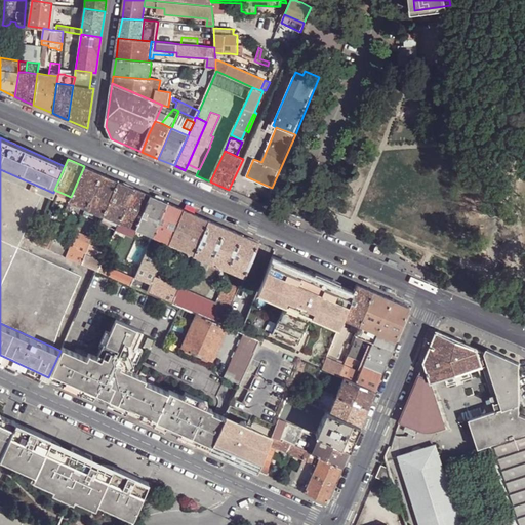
[(101,173),(84,166),(71,197),(70,200),(86,207),(101,173)]
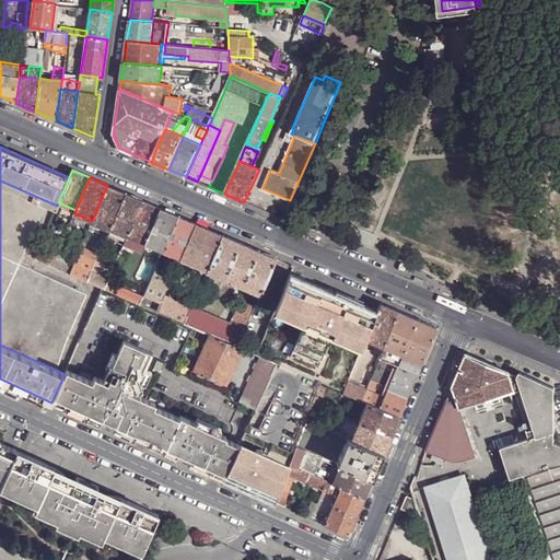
[(47,201),(0,181),(0,345),(54,369),(88,293),(20,264),(47,201)]
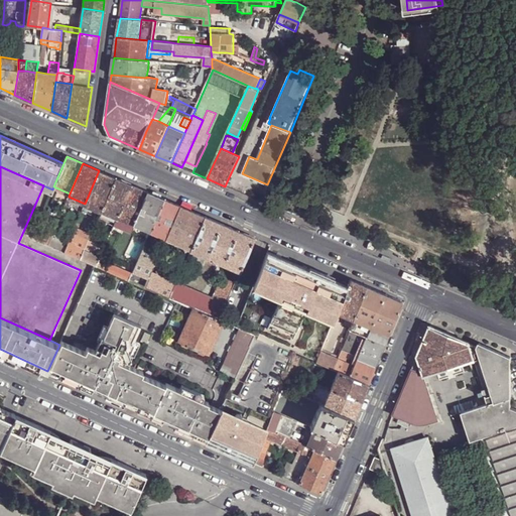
[(293,180),(297,171),(288,167),(284,176),(293,180)]
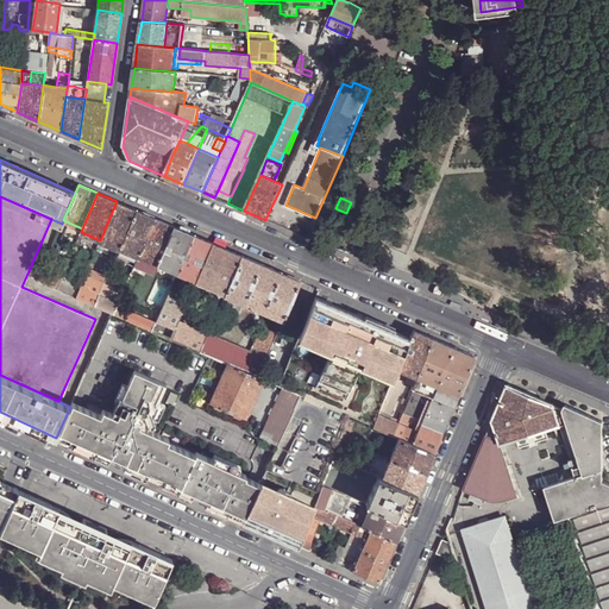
[(117,201),(100,240),(119,250),(120,248),(137,209),(117,201)]
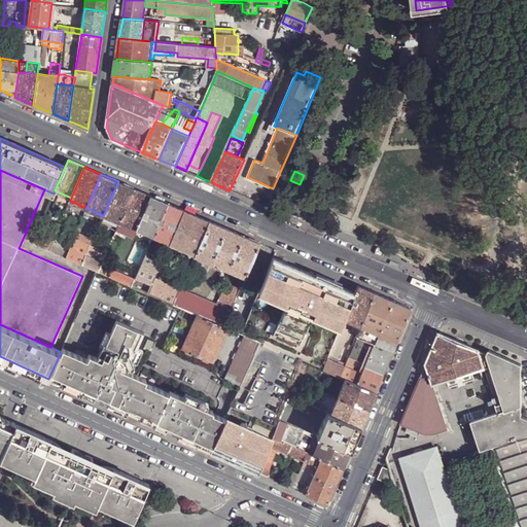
[(118,181),(104,214),(119,221),(135,188),(118,181)]
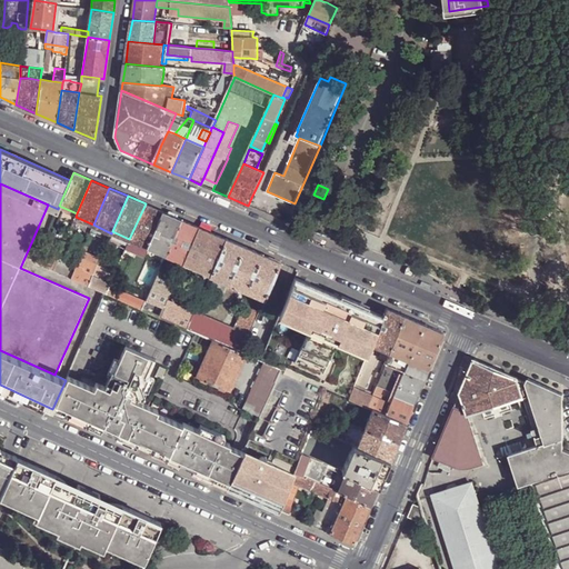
[(146,203),(129,239),(148,247),(163,211),(146,203)]
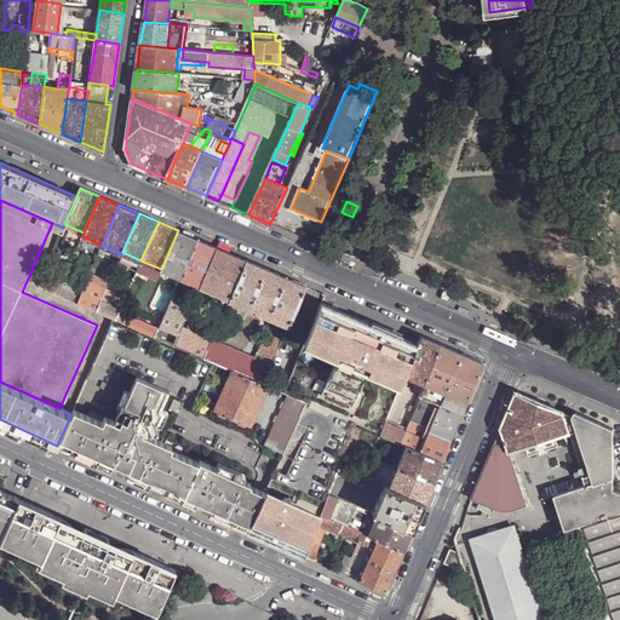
[(178,230),(161,269),(181,279),(197,239),(178,230)]
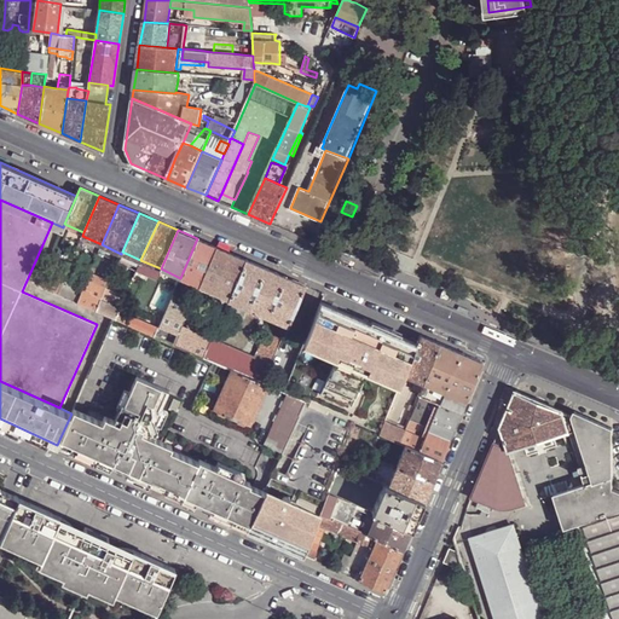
[(197,238),(180,278),(196,284),(200,287),(217,247),(197,238)]
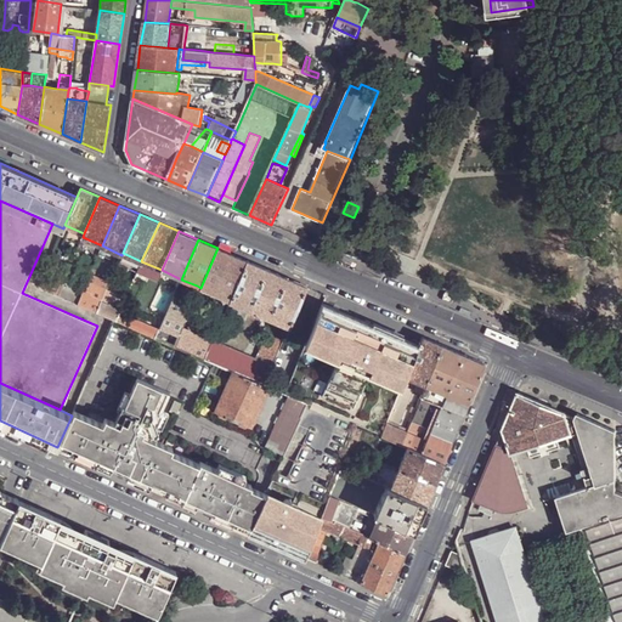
[(218,248),(201,288),(213,293),(230,300),(247,261),(218,248)]
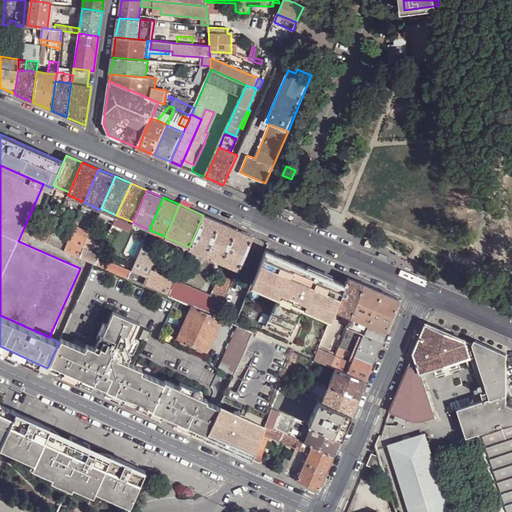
[(100,210),(98,215),(114,222),(116,215),(101,208),(100,210)]
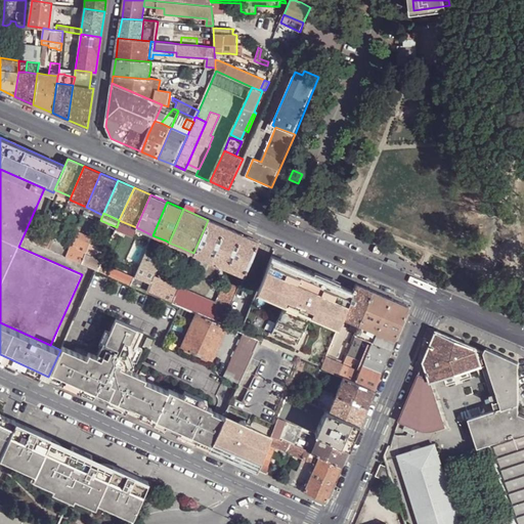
[(83,214),(76,231),(79,232),(86,215),(83,214)]
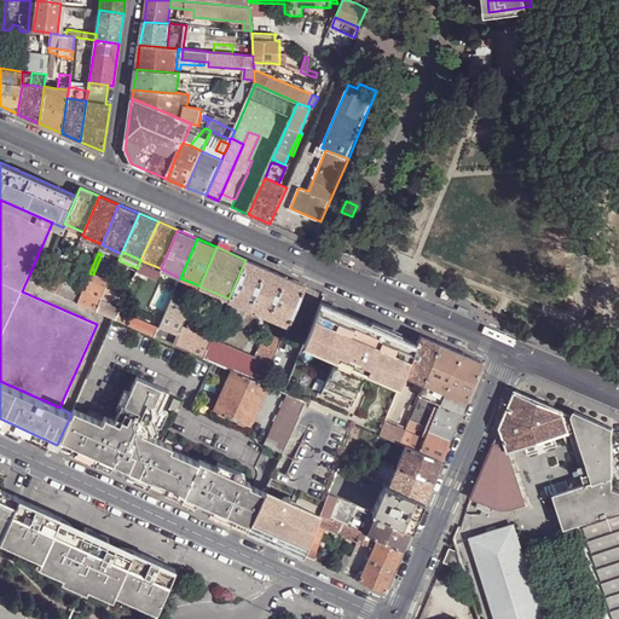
[(119,261),(113,275),(116,277),(122,262),(119,260),(119,261)]
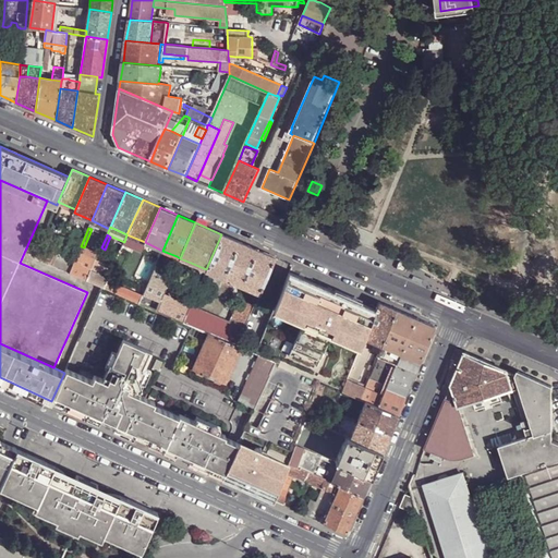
[(126,234),(124,242),(142,250),(145,242),(126,234)]
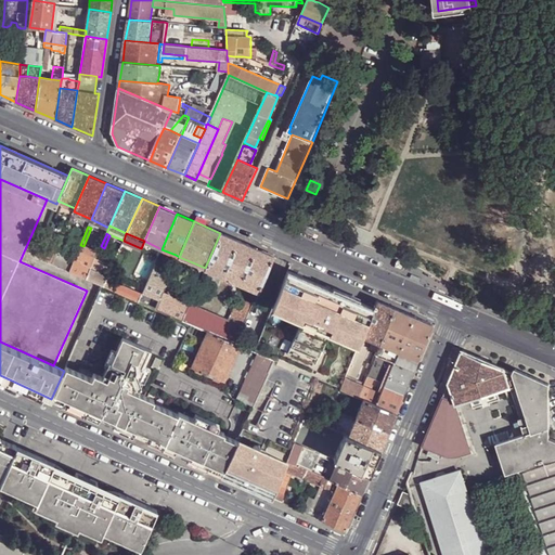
[(273,256),(220,233),(205,268),(223,276),(258,292),(273,256)]
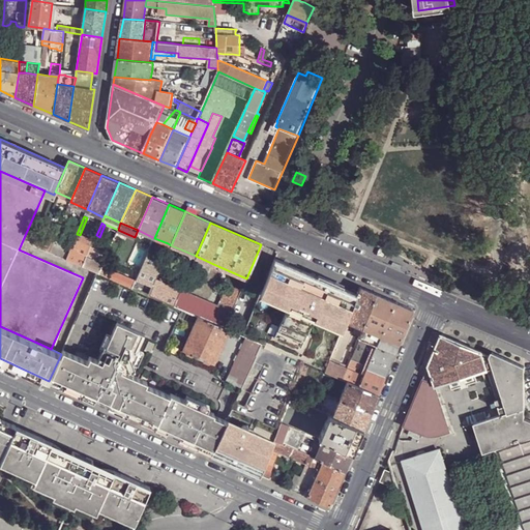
[(35,236),(32,243),(49,251),(51,245),(52,243),(35,236)]
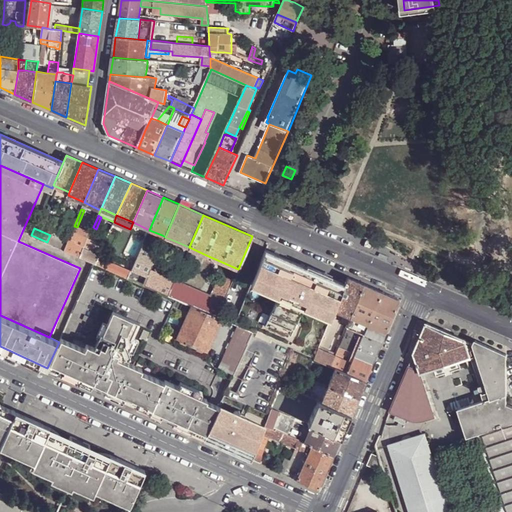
[(162,235),(149,230),(148,232),(161,238),(162,235)]
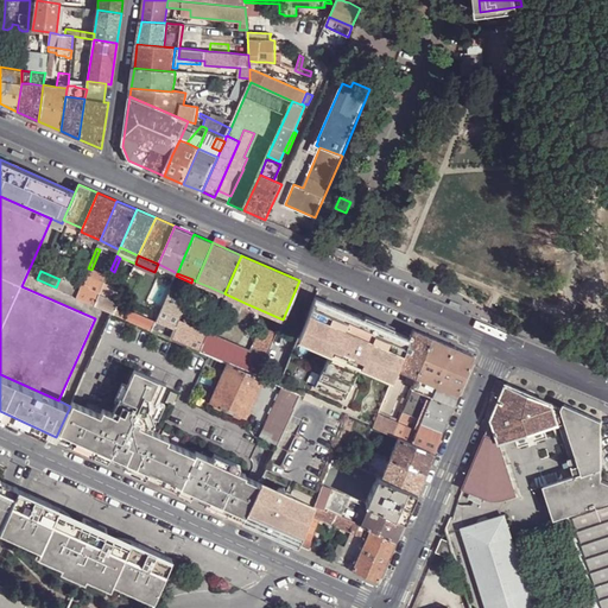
[(78,291),(81,289),(59,279),(58,282),(78,291)]
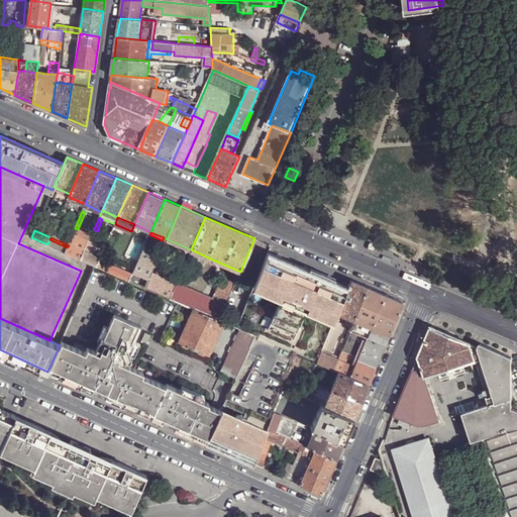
[(49,239),(47,244),(65,252),(67,247),(49,239)]
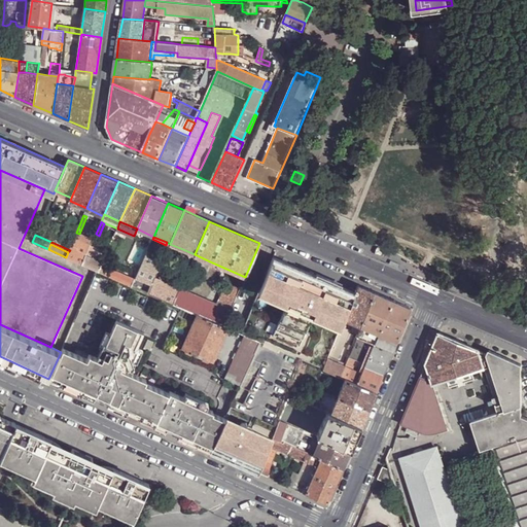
[(86,254),(89,250),(72,244),(71,246),(77,249),(76,251),(86,254)]
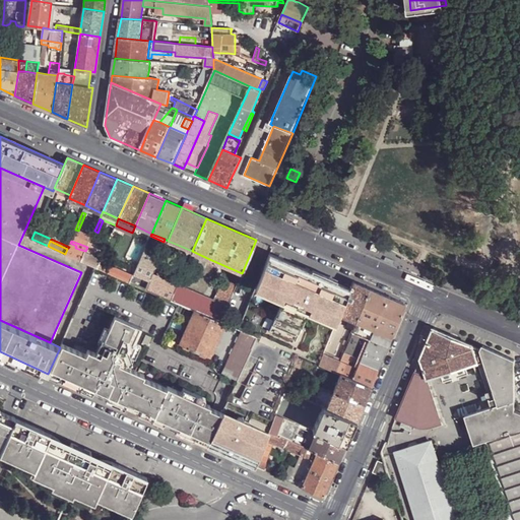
[(176,250),(178,245),(168,241),(166,246),(174,249),(176,250)]
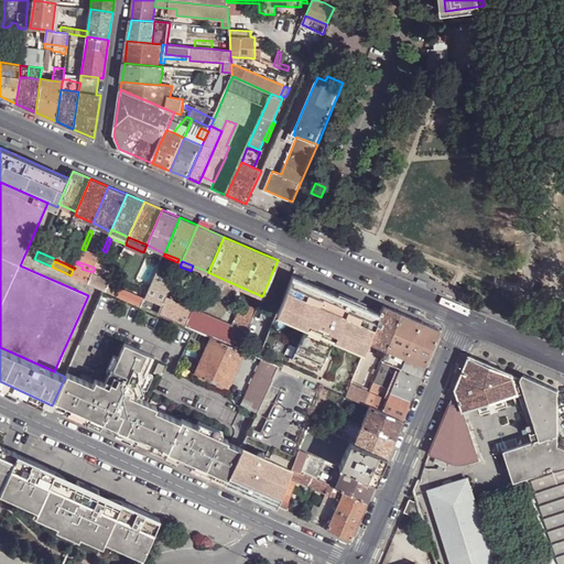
[(73,270),(71,275),(88,283),(91,273),(93,272),(82,269),(83,267),(76,263),(75,268),(73,270)]
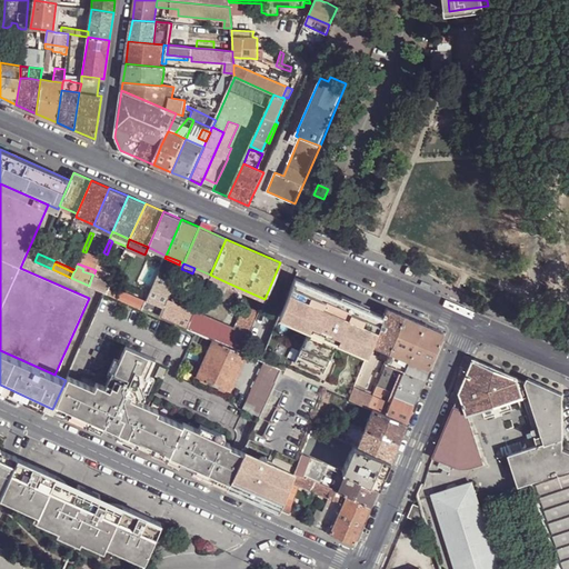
[(406,272),(413,276),(416,269),(408,266),(406,272)]
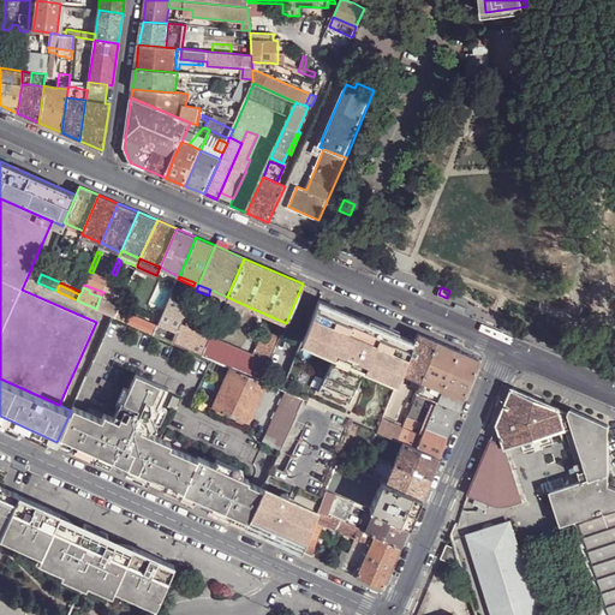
[(119,306),(124,296),(117,292),(112,303),(119,306)]
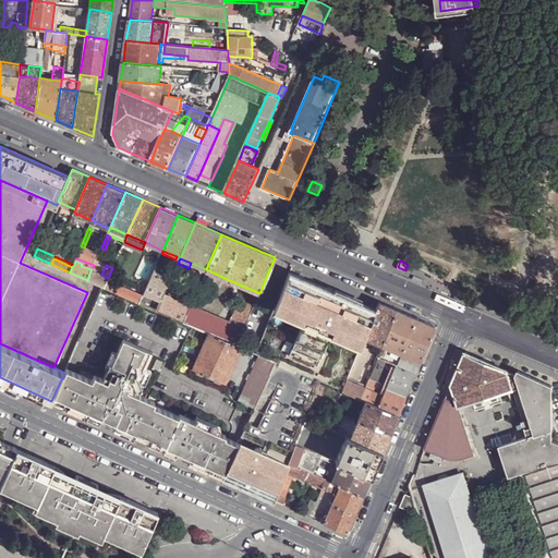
[(143,296),(140,303),(157,310),(161,302),(167,288),(170,281),(171,278),(173,273),(156,265),(143,296)]
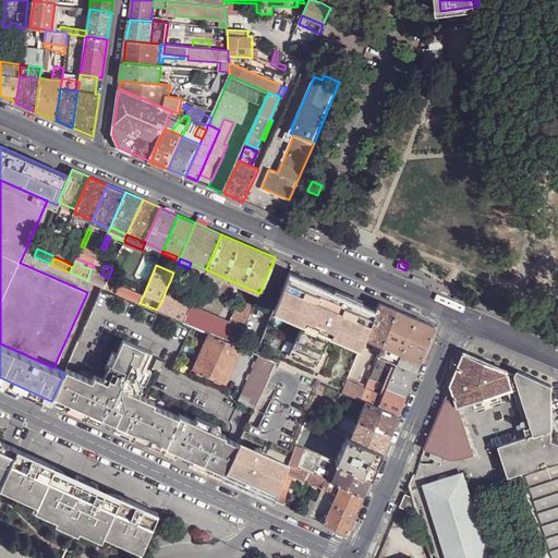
[(184,270),(177,266),(173,273),(171,278),(180,281),(184,270)]
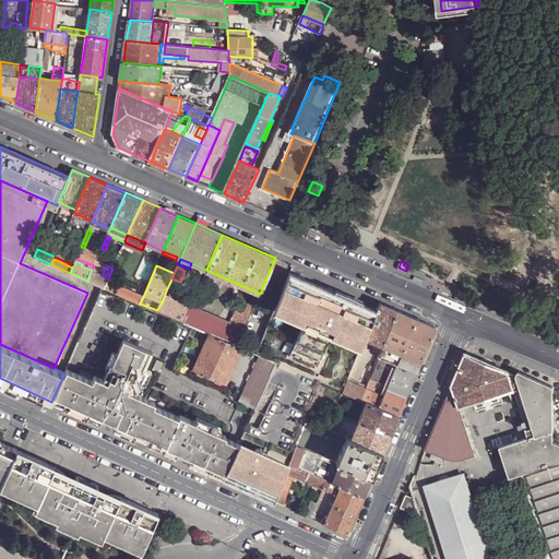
[(206,270),(201,283),(219,290),(225,278),(206,270)]
